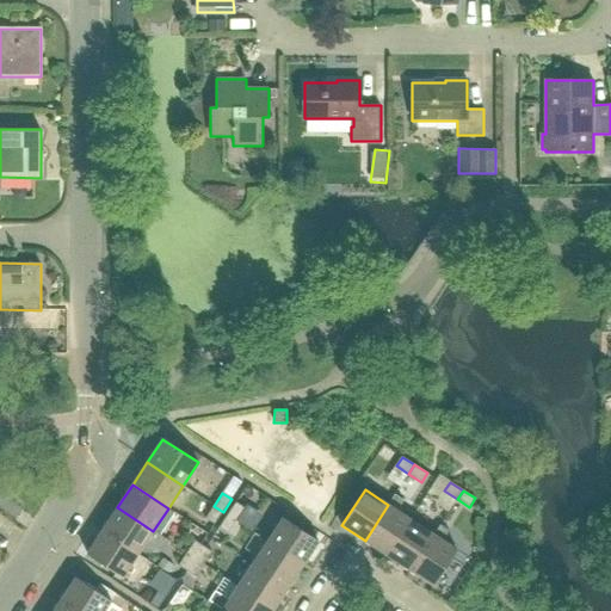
[(236,503),(228,516),(236,520),(245,508),(236,503)]
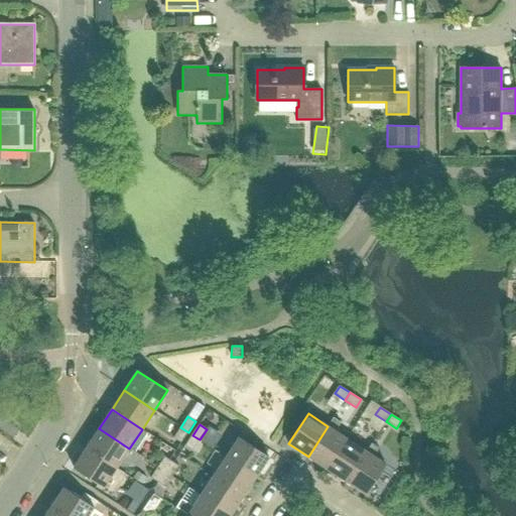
[(328,426),(308,457),(328,469),(347,438),(328,426)]
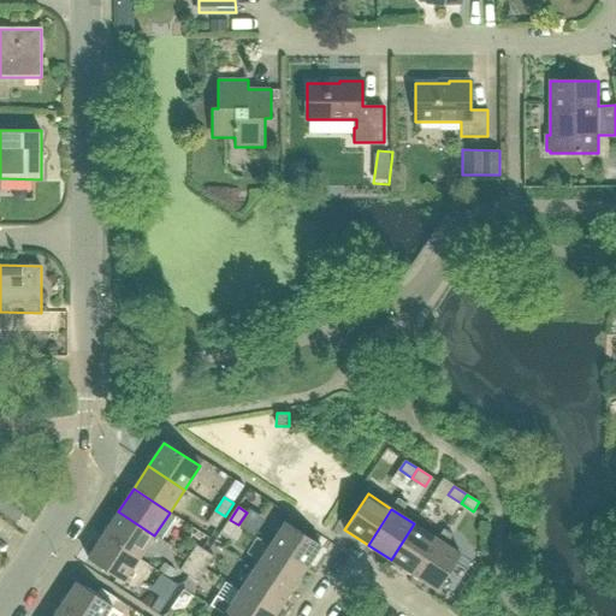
[(217,528),(225,516),(215,510),(207,523),(217,528)]
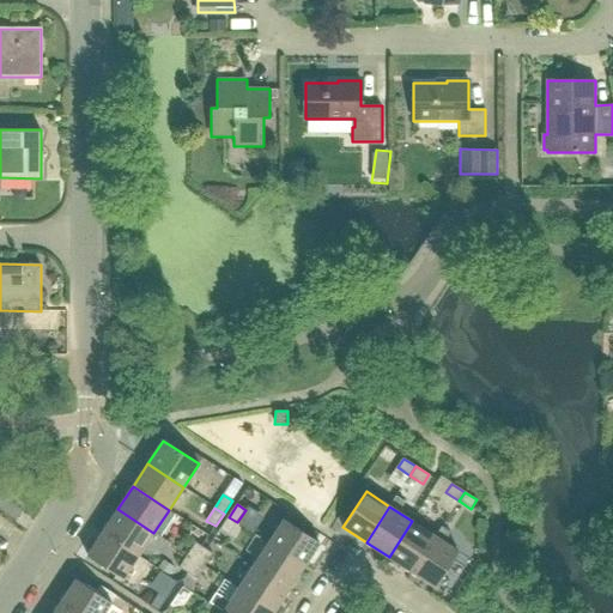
[(117,509),(103,532),(139,556),(153,533),(117,509)]
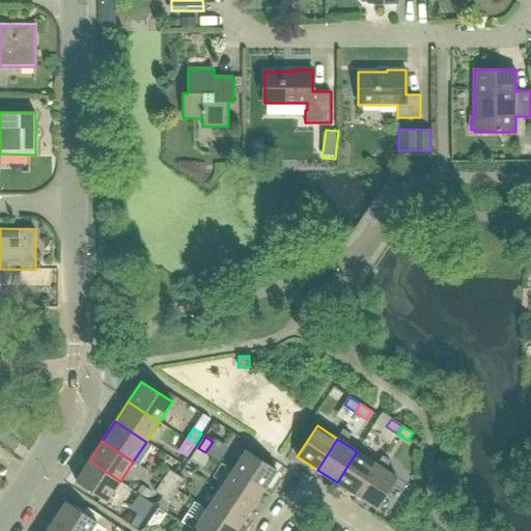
[(205,452),(198,448),(191,458),(198,464),(205,452)]
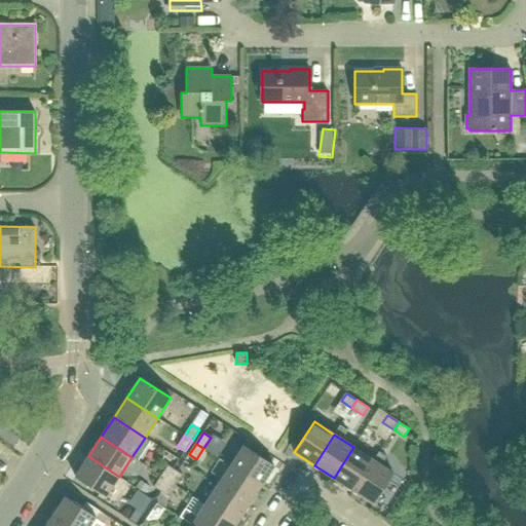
[(243,446),(230,466),(261,486),(274,466),(243,446)]
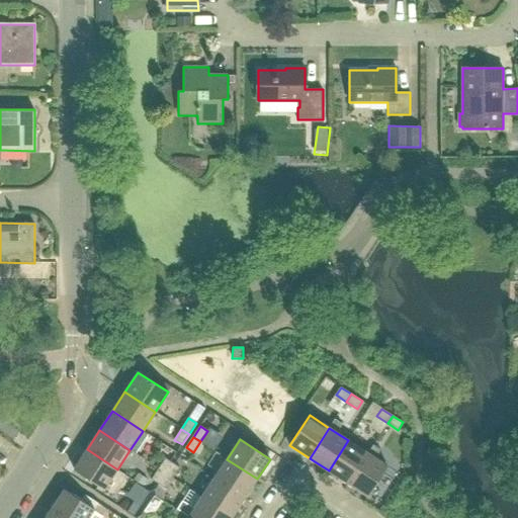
[(348,440),(329,470),(348,484),(367,453),(367,452),(348,440)]
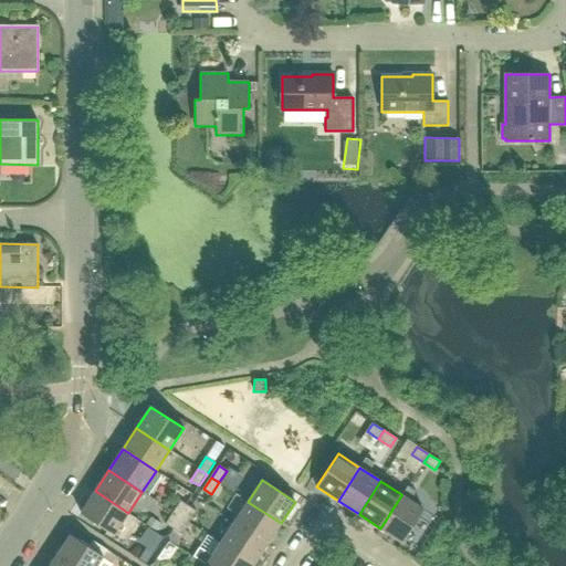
[(401,495),(380,528),(401,543),(423,510),(409,500),(416,491),(407,485),(401,494),(401,495)]
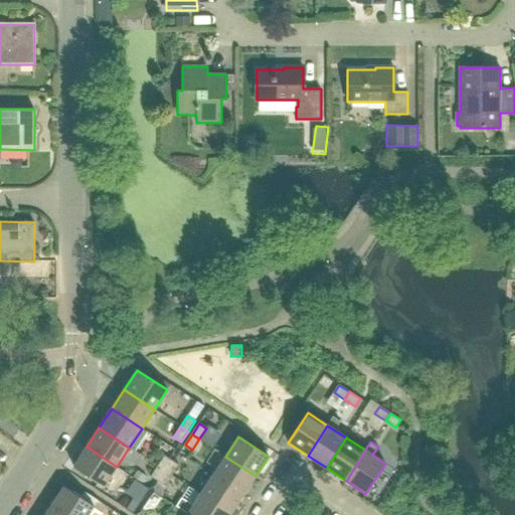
[(117,467),(87,447),(73,467),(104,487),(117,467)]
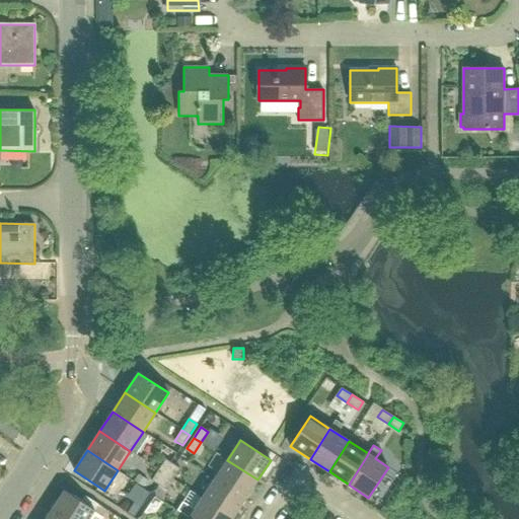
[(166,459),(158,470),(166,474),(173,464),(166,459)]
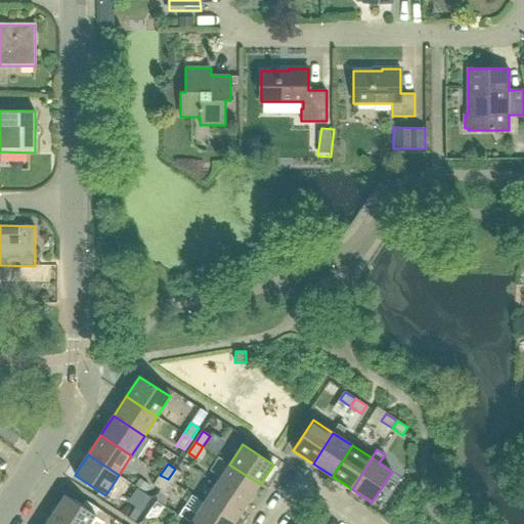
[(248,504),(260,484),(229,465),(217,484),(248,504)]
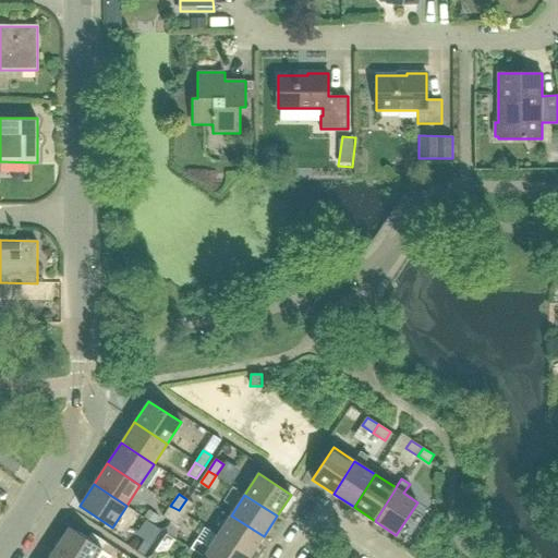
[(194,504),(186,499),(179,510),(186,516),(194,504)]
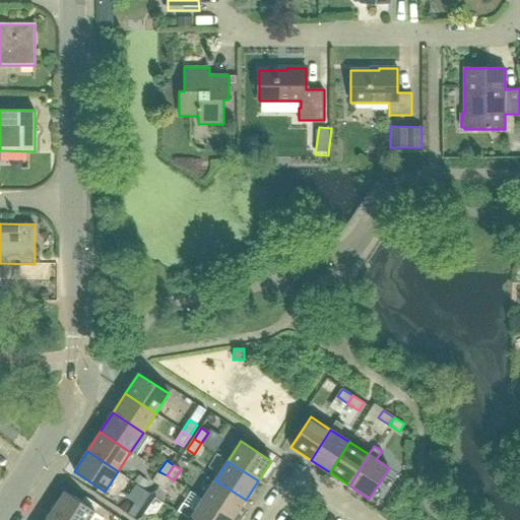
[(159,486),(167,475),(158,471),(151,481),(159,486)]
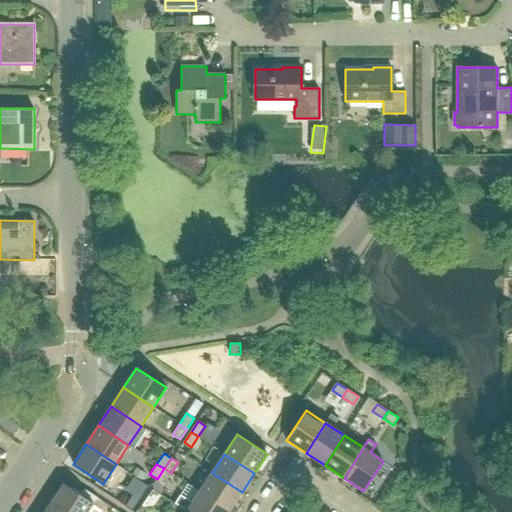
[(164,484),(171,473),(164,468),(157,479),(164,484)]
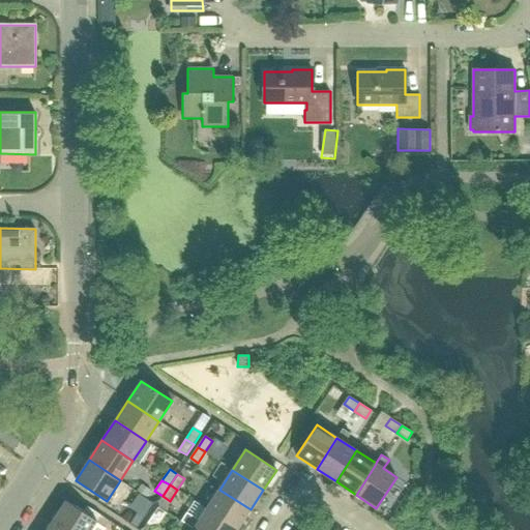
[(219,490),(206,509),(237,529),(251,509),(219,490)]
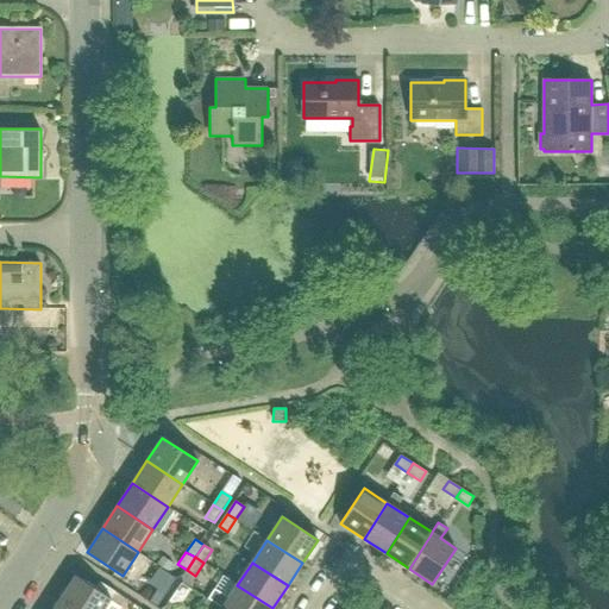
[(76,576),(61,600),(75,608),(104,608),(111,598),(76,576)]
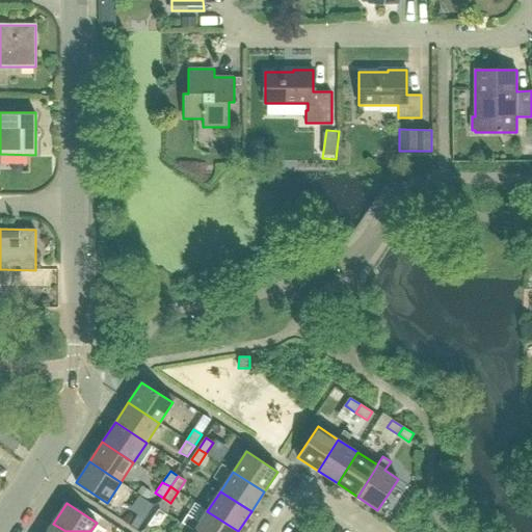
[(187,513),(182,523),(195,531),(237,531),(238,531),(232,528),(207,511),(200,522),(187,513)]
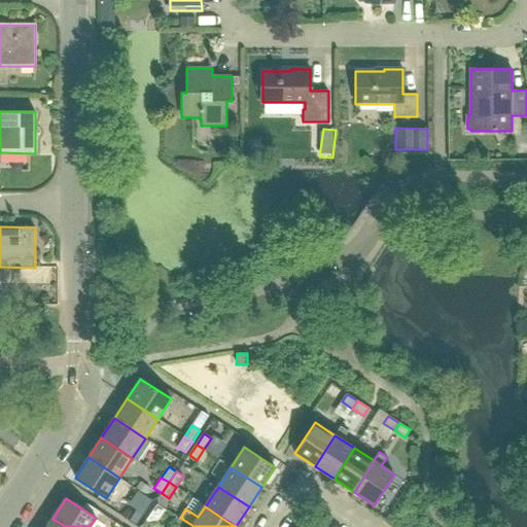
[(129,521),(136,526),(144,516),(136,511),(129,521)]
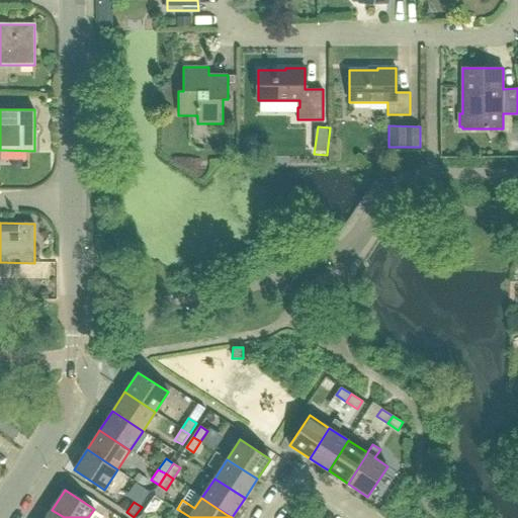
[(190,517),(177,509),(172,517),(173,517),(190,517)]
